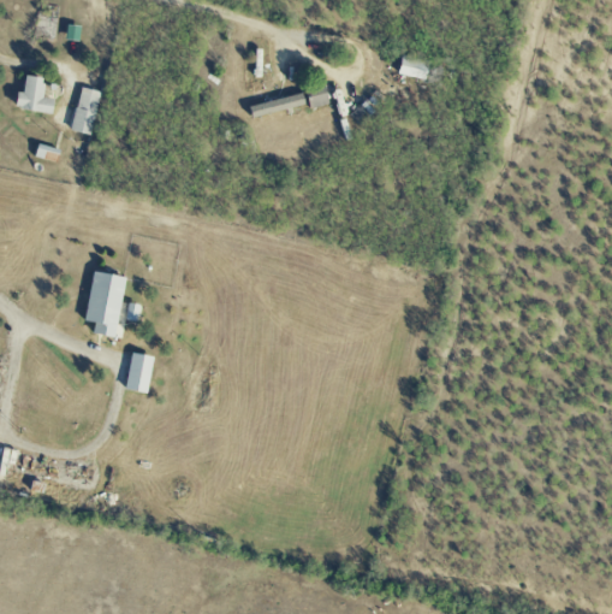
[(400,74),(428,77),(431,58),(403,55),(400,74)]
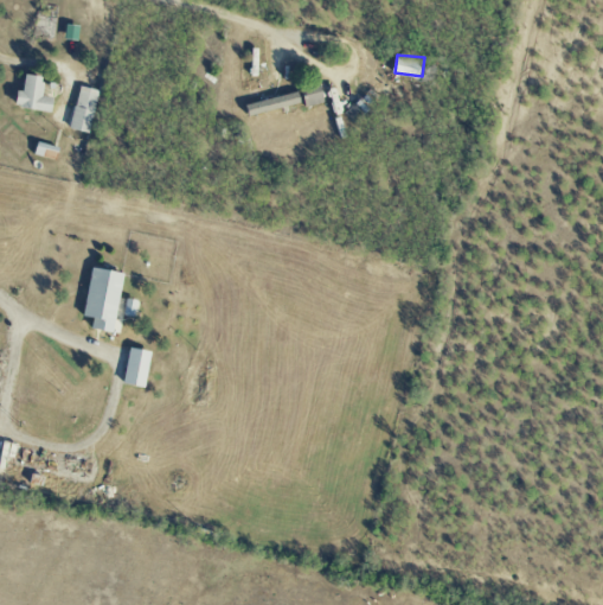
[(43,95),(45,76),(26,74),(25,90),(18,89),(17,107),(53,110),(55,96),(43,95)]
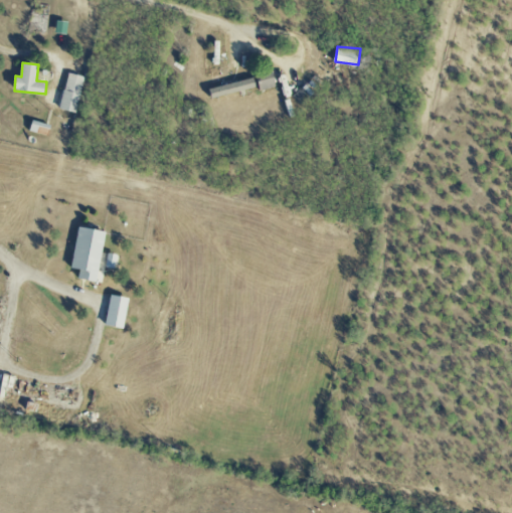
[(262,88),(275,87),(273,67),(259,69),(262,88)]
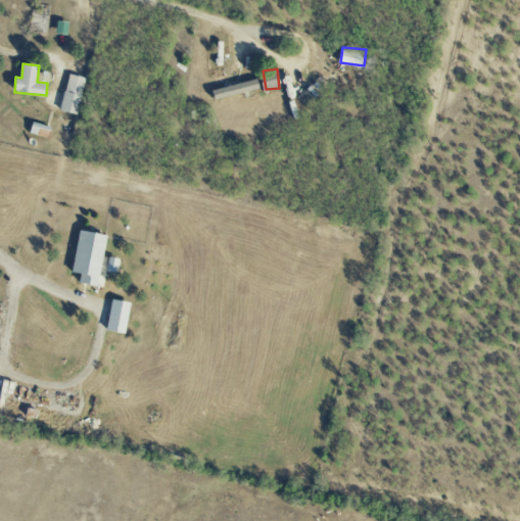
[(81,113),(86,77),(68,74),(63,110),(81,113)]
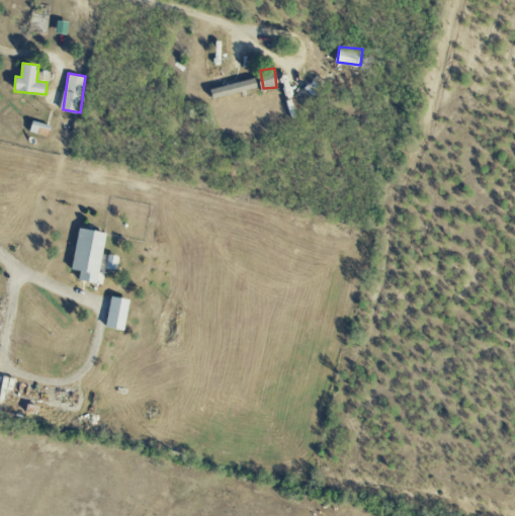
[(213,95),(258,89),(257,80),(212,86),(213,95)]
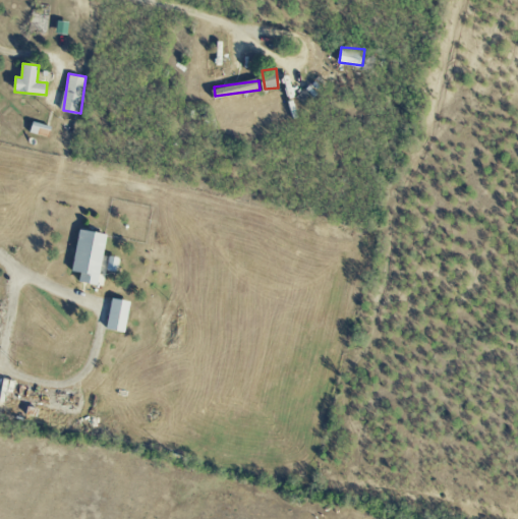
[(99,285),(107,233),(79,229),(73,271),(80,272),(79,282),(99,285)]
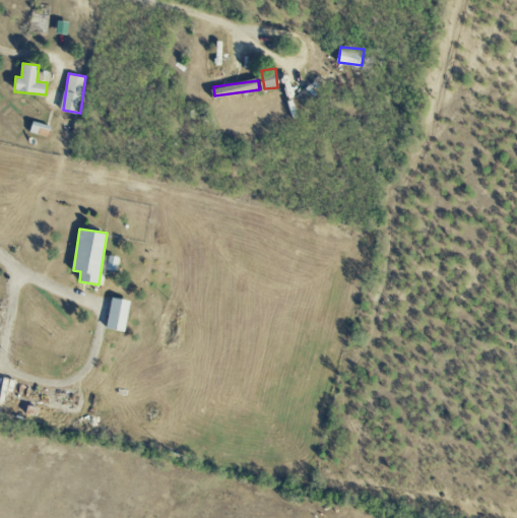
[(125,331),(131,301),(113,297),(106,327),(125,331)]
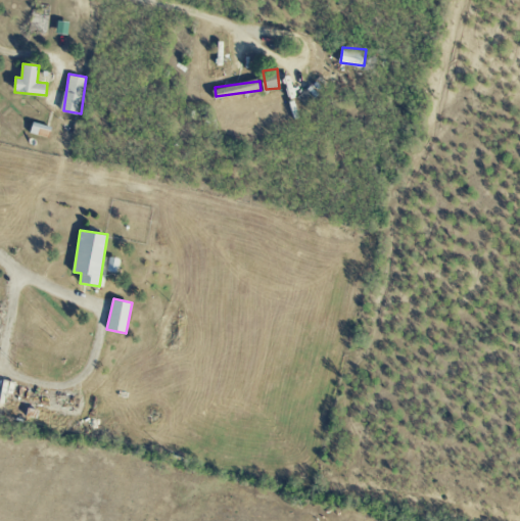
All buildings are outlined.
